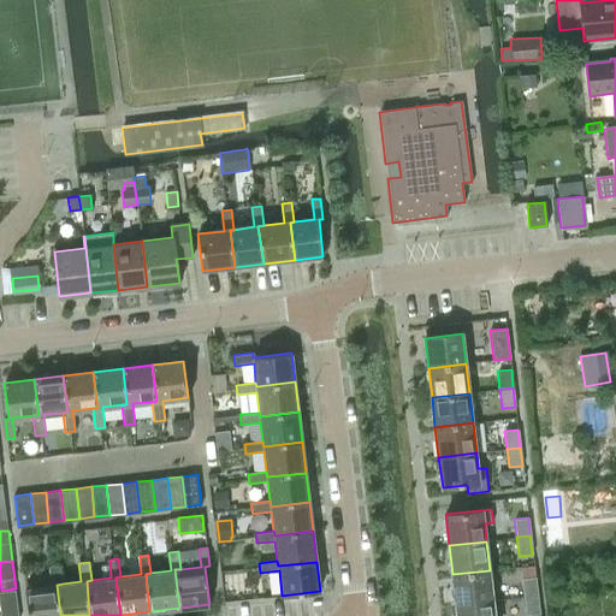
[(27,588),(29,615),(60,615),(57,585),(63,584),(60,566),(51,567),(53,585),(27,588)]
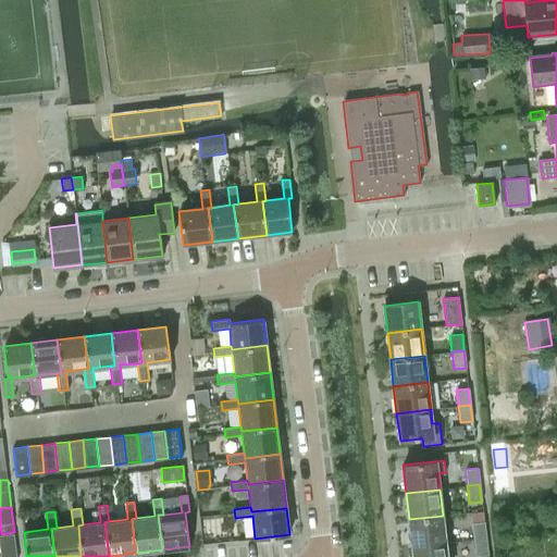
[(409,519),(412,547),(446,543),(443,516),(409,519)]
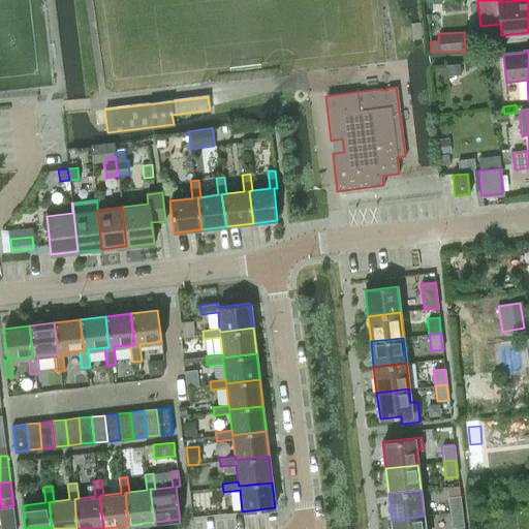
[(448,497),(449,512),(461,511),(459,496),(448,497)]
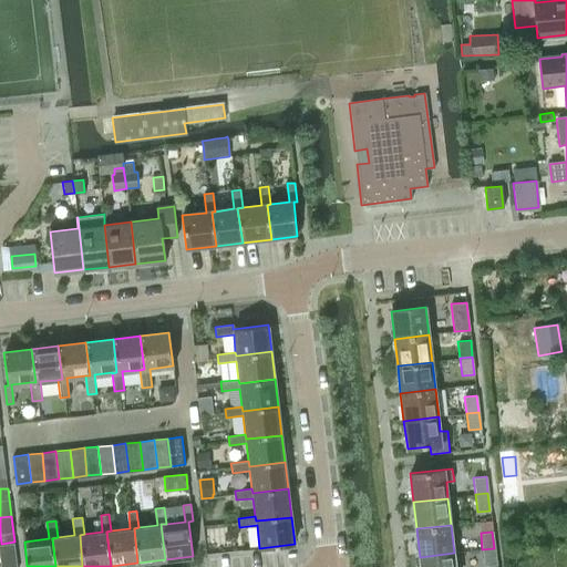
[(0,544),(0,554),(1,566),(17,566),(14,542),(1,544),(0,544)]
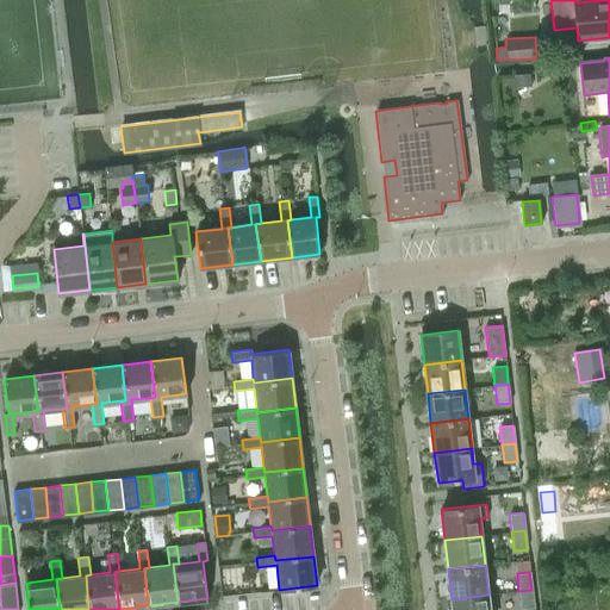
[(521,609),(534,608),(531,590),(518,591),(521,609)]
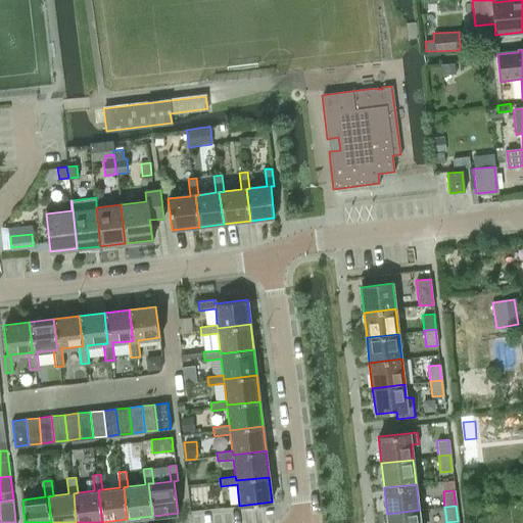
[(420,522),(419,510),(387,514),(387,522),(420,522)]
